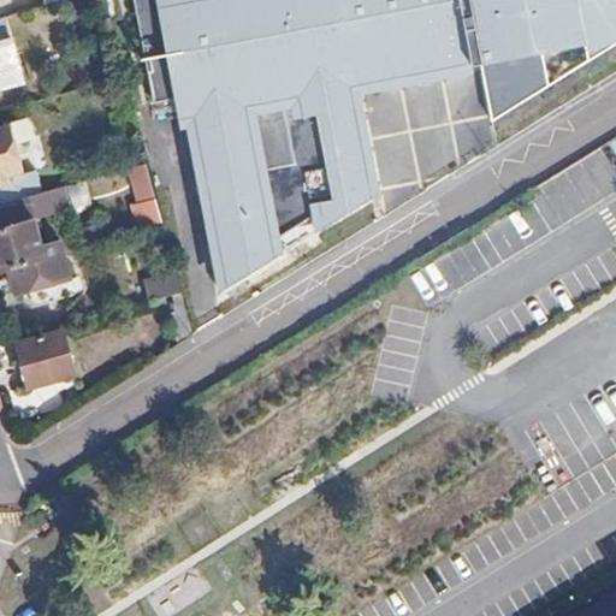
[(615,0),(131,0),(155,105),(181,100),(221,292),(283,254),(280,234),(317,226),(318,232),(380,193),(356,89),(421,76),(479,65),(492,124),(550,89),(545,52),(591,42),(596,61),(610,52),(615,47),(615,0)]
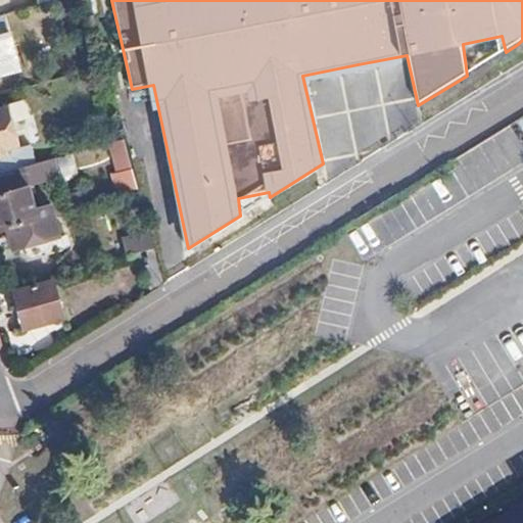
[(2,12),(0,12),(0,74),(17,68),(2,12)]
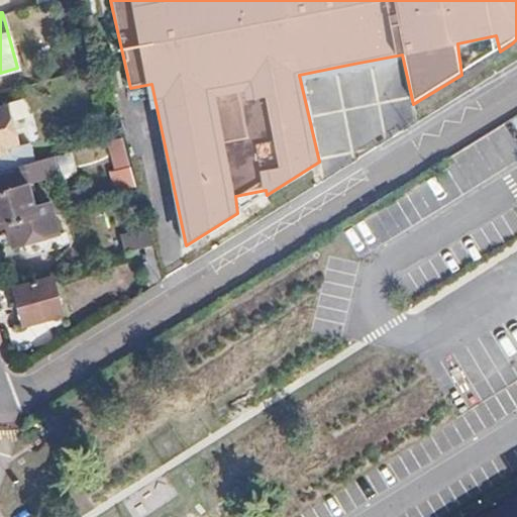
[(0,106),(0,170),(33,161),(28,141),(19,144),(8,104),(0,106)]
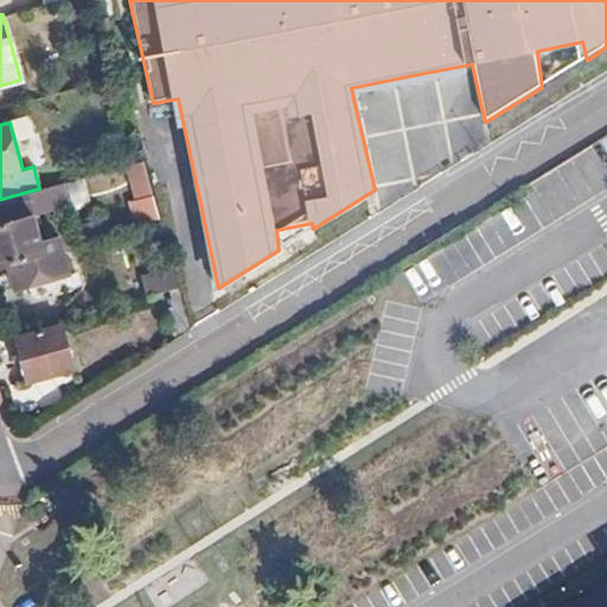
[(153,198),(144,163),(125,167),(135,203),(153,198)]
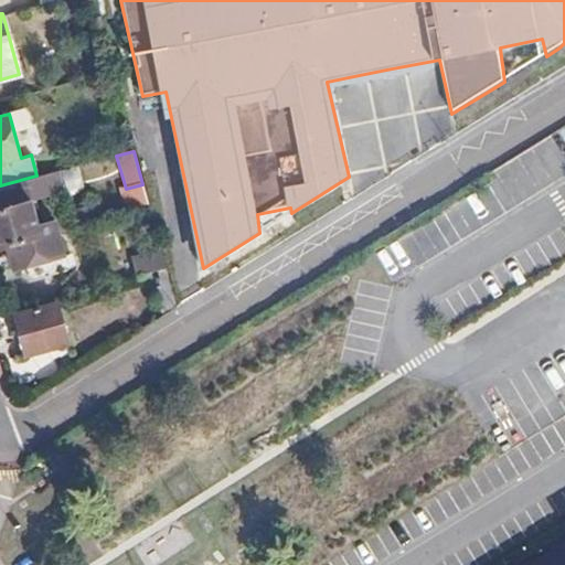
[(0,191),(0,209),(33,201),(49,196),(46,185),(59,182),(56,171),(43,174),(44,180),(0,191)]
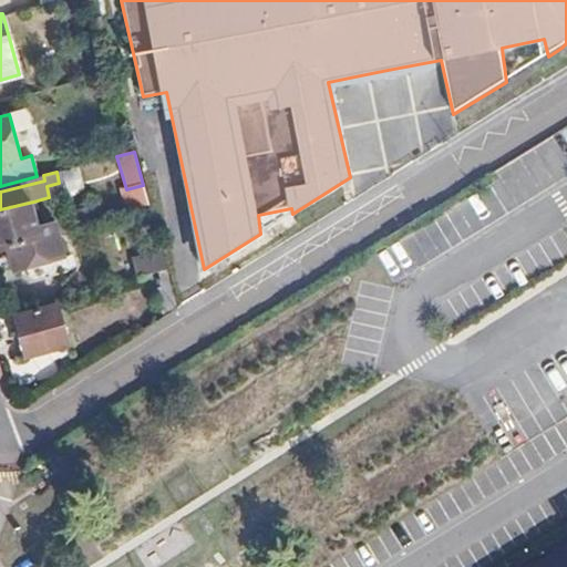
[(47,186),(49,197),(61,194),(59,183),(47,186)]
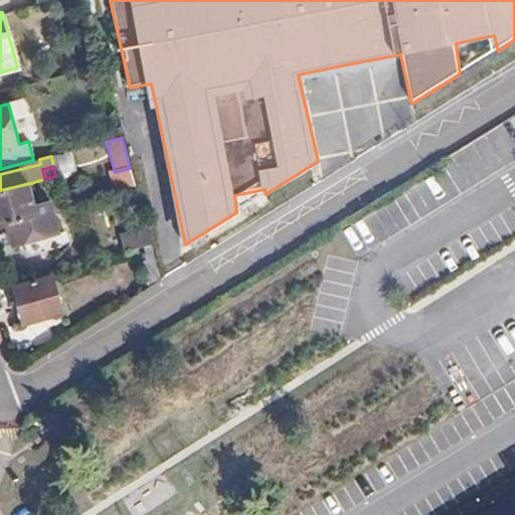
[(30,183),(0,190),(0,225),(11,222),(12,228),(9,228),(13,245),(59,232),(50,201),(35,205),(30,183)]
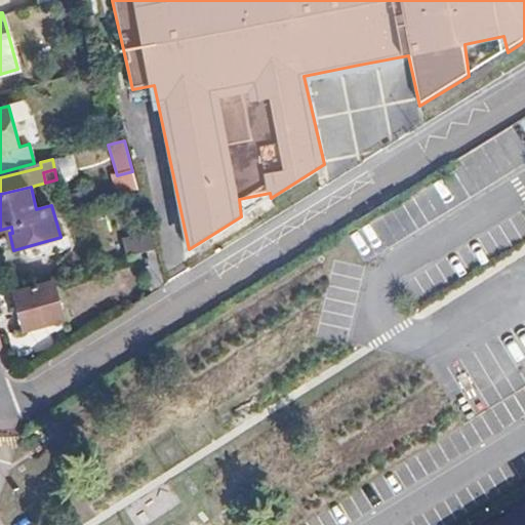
[(128,255),(154,247),(147,223),(120,230),(128,255)]
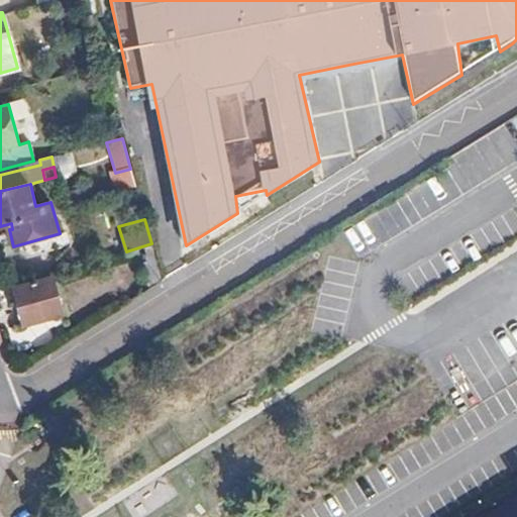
[(50,279),(13,289),(24,326),(62,315),(50,279)]
